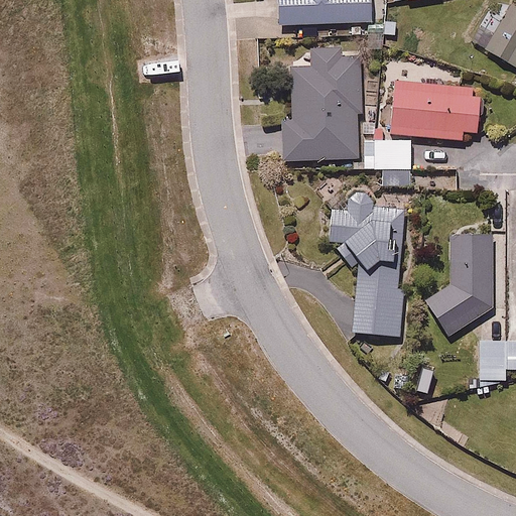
[(281,0),(282,27),(377,23),(376,0),(281,0)]
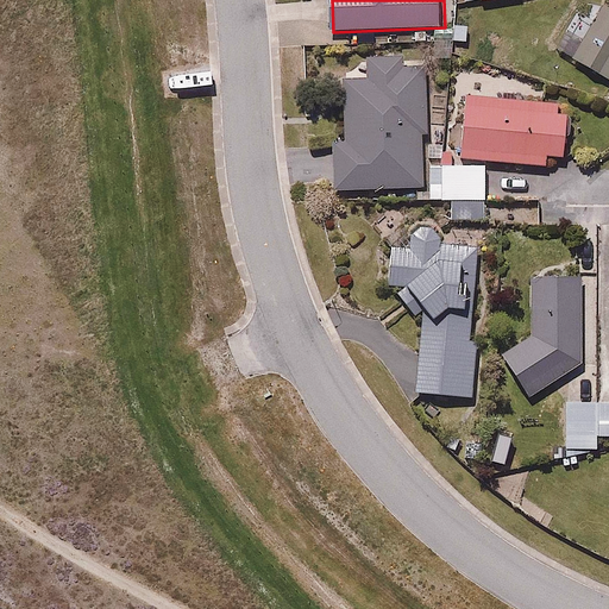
[(608,6),(572,56),(608,85),(608,6)]
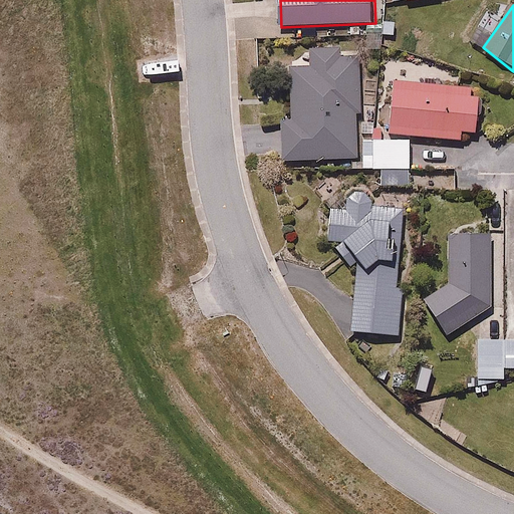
[(362,140),(360,56),(340,56),(339,43),(311,43),(312,64),(291,64),(292,110),(281,111),(283,162),(362,160),(363,167),(412,166),(411,138),(362,140)]
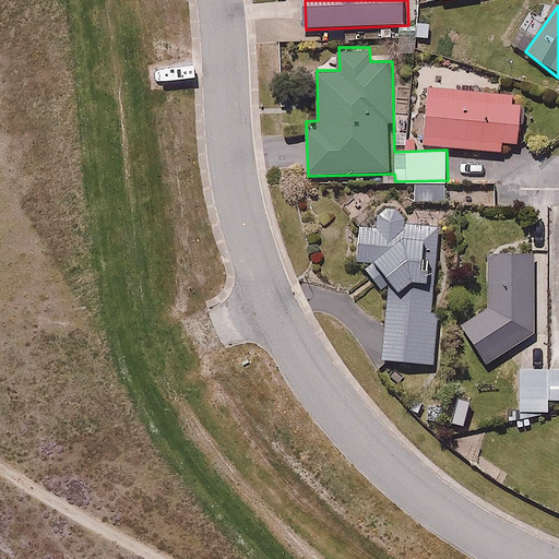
[(431,81),(425,144),(504,152),(506,142),(520,143),(525,95),(483,91),(486,64),(463,62),(461,84),(431,81)]
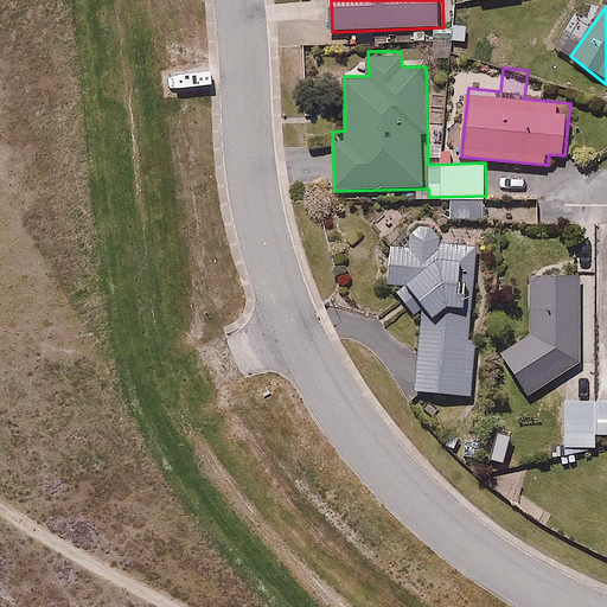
[(474,396),(479,242),(446,241),(447,225),(413,224),(411,240),(389,238),(388,283),(397,283),(425,324),(422,395),(474,396)]
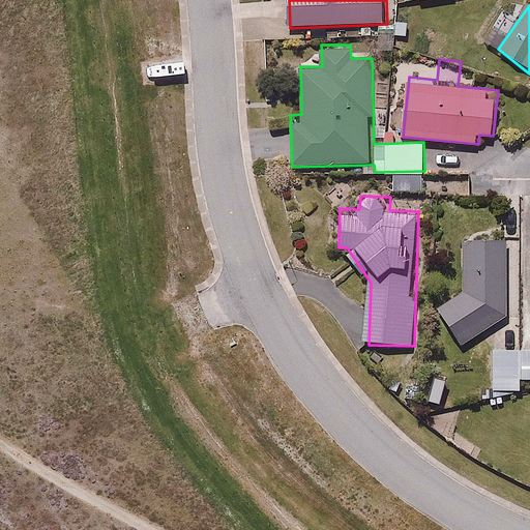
[(508,316),(508,238),(465,238),(465,290),(439,308),(465,346),(508,316)]
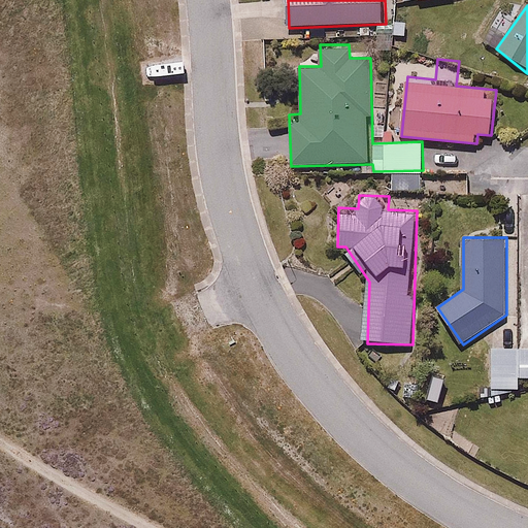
[(523,375),(523,344),(492,344),(493,376),(523,375)]
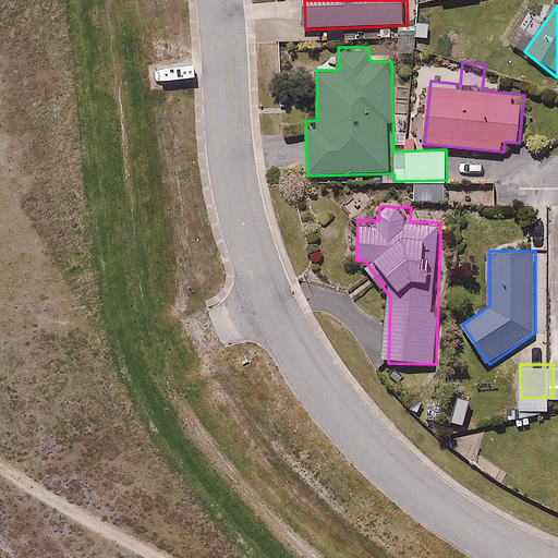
All buildings are outlined.
